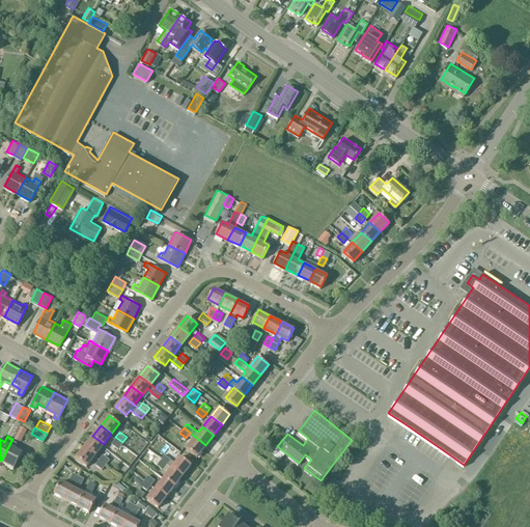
[(92,436),(84,446),(95,454),(104,444),(92,436)]
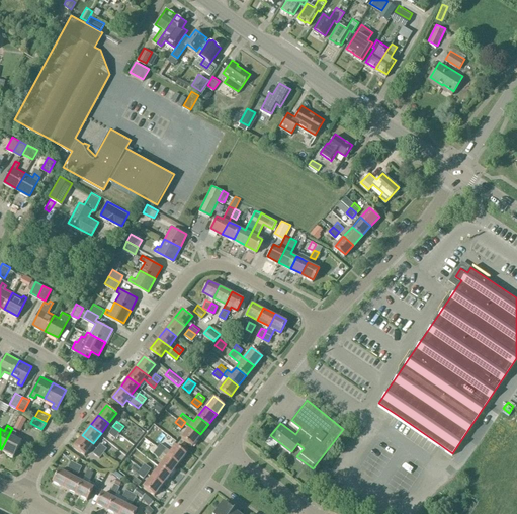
[(119,431),(112,426),(109,431),(115,436),(119,431)]
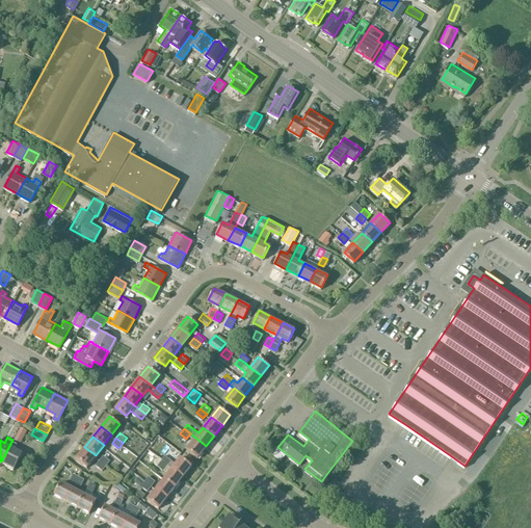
[(197,456),(206,446),(195,438),(187,448),(197,456)]
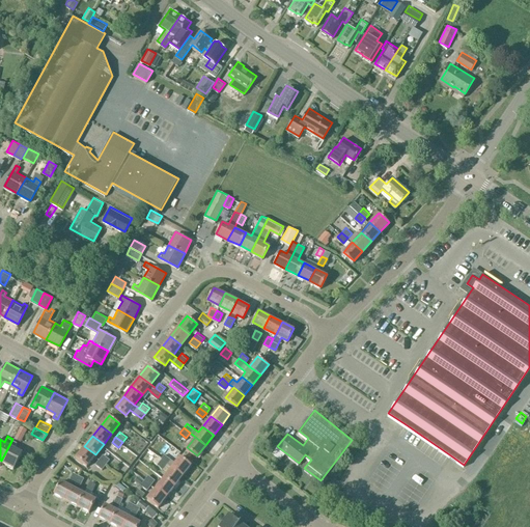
[(381,437),(379,443),(385,445),(387,439),(381,437)]
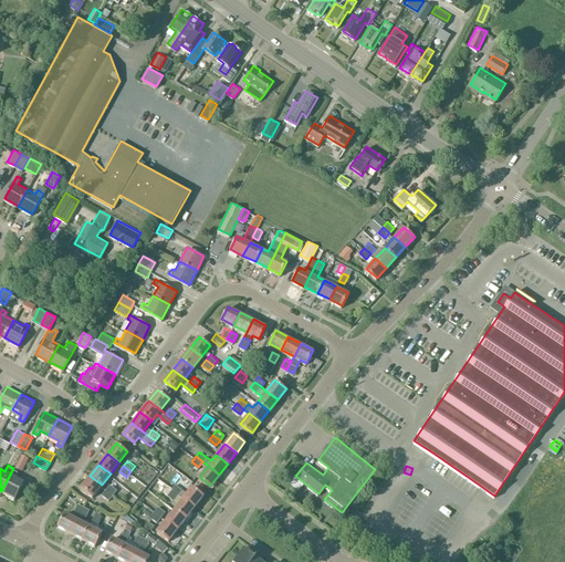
[(13,468),(1,491),(14,498),(23,481),(16,477),(19,470),(13,468)]
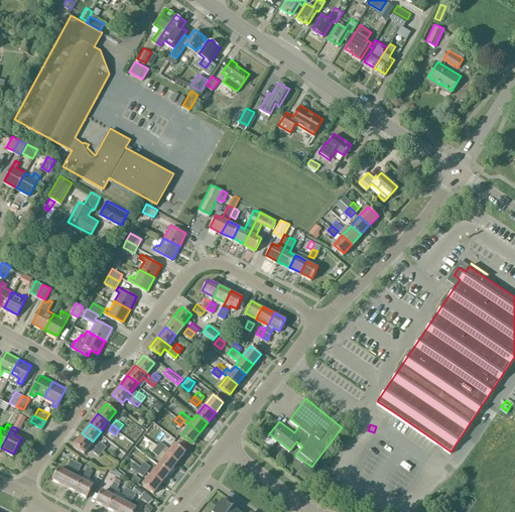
[(85,452),(93,441),(82,433),(74,443),(85,452)]
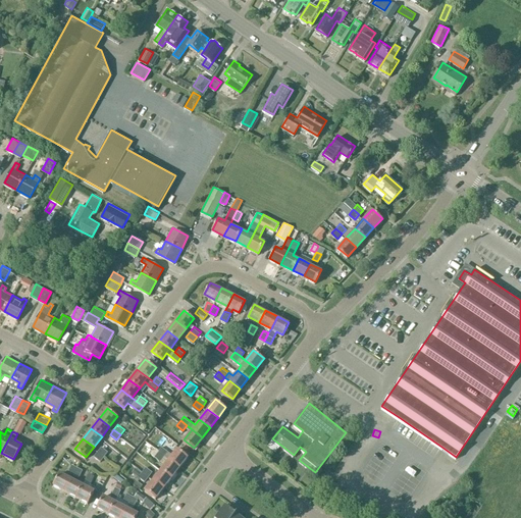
[(102,445),(98,450),(104,455),(108,450),(102,445)]
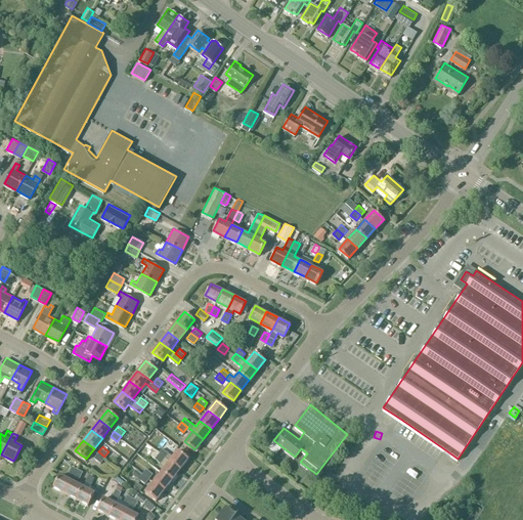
[(159,451),(166,457),(180,468),(188,458),(178,449),(174,455),(163,446),(159,451)]
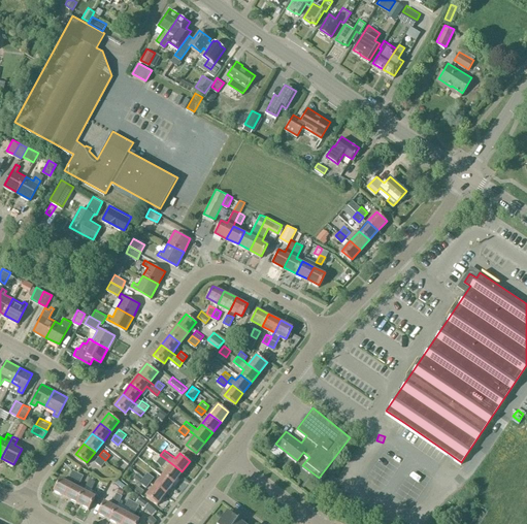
[(105,460),(99,455),(95,460),(101,465),(104,461),(105,460)]
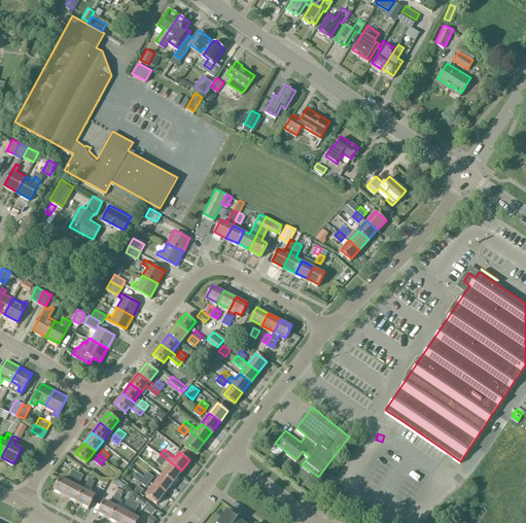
[(167,459),(160,454),(155,459),(163,464),(167,459)]
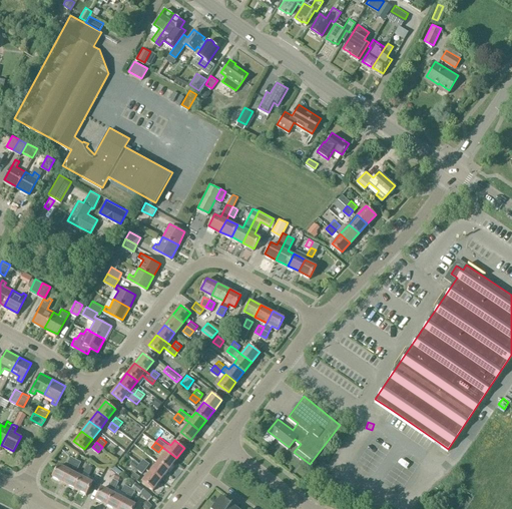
[(169,468),(176,458),(166,450),(158,460),(169,468)]
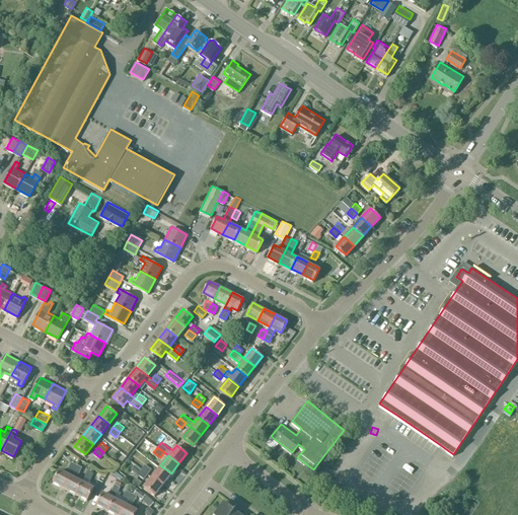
[(73,470),(77,462),(72,460),(68,467),(73,470)]
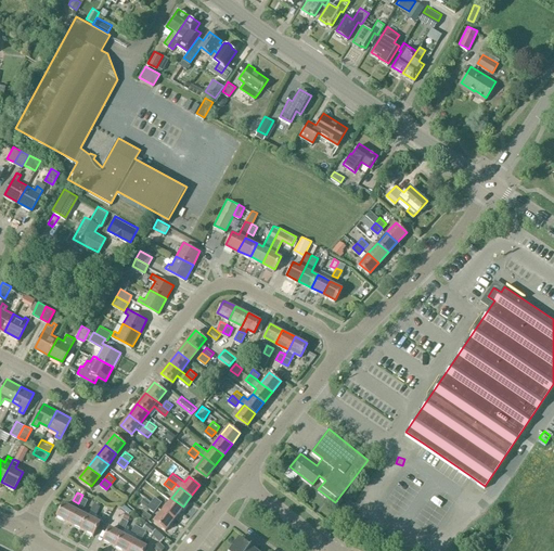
[(88,498),(82,495),(78,503),(85,505),(88,498)]
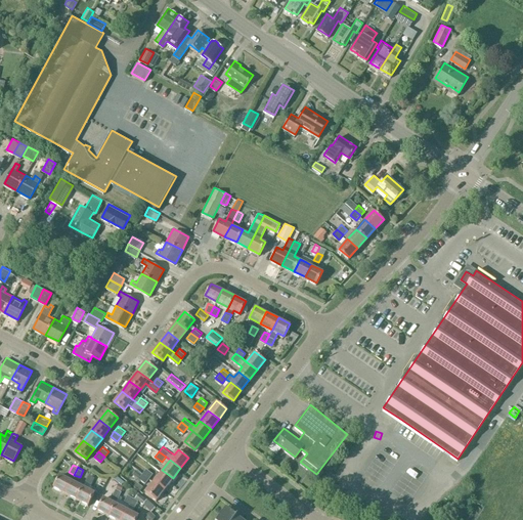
[(154,472),(146,467),(142,472),(149,477),(154,472)]
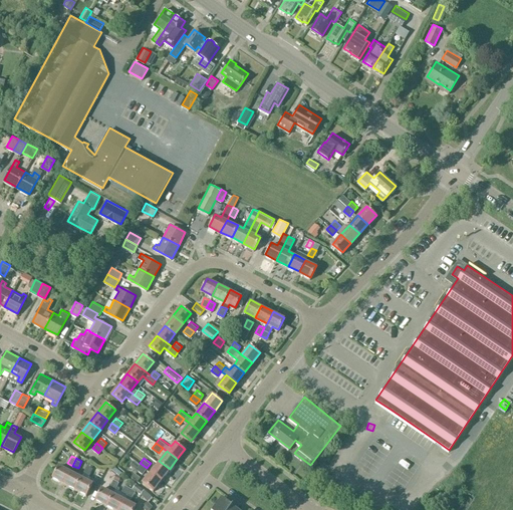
[(162,479),(170,469),(159,461),(151,471),(162,479)]
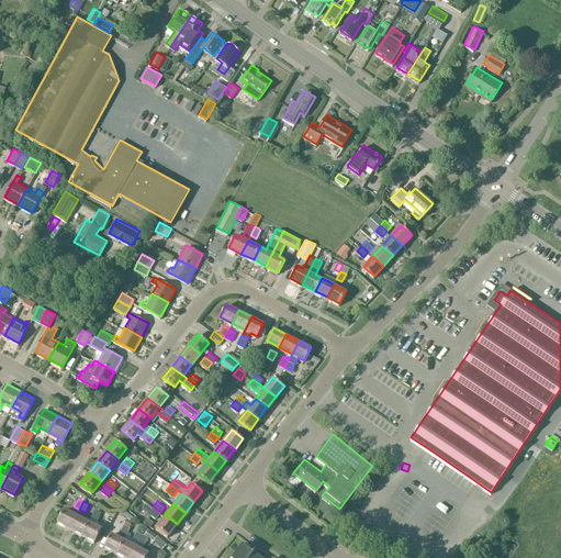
[(160,512),(153,506),(149,512),(156,517),(160,512)]
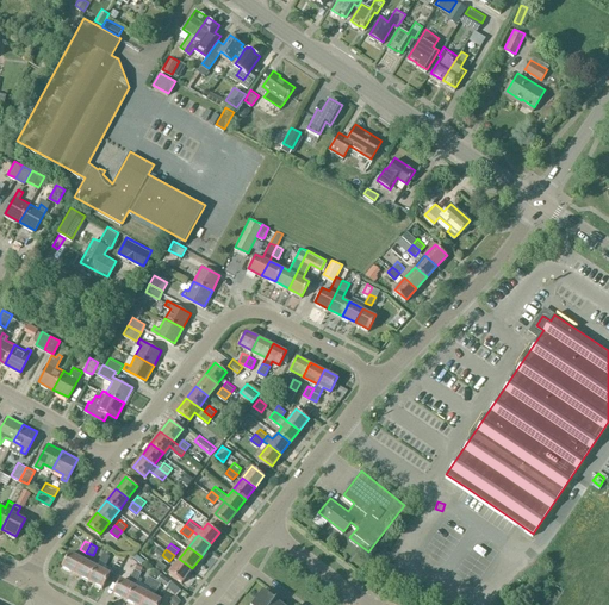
[(62,565),(76,572),(84,557),(69,550),(62,565)]
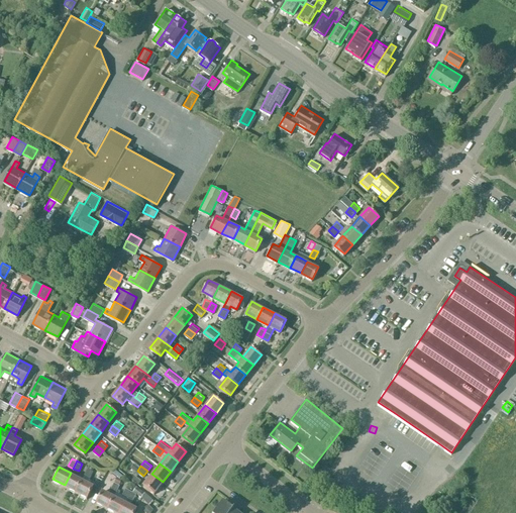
[(94,470),(88,467),(84,475),(90,477),(94,470)]
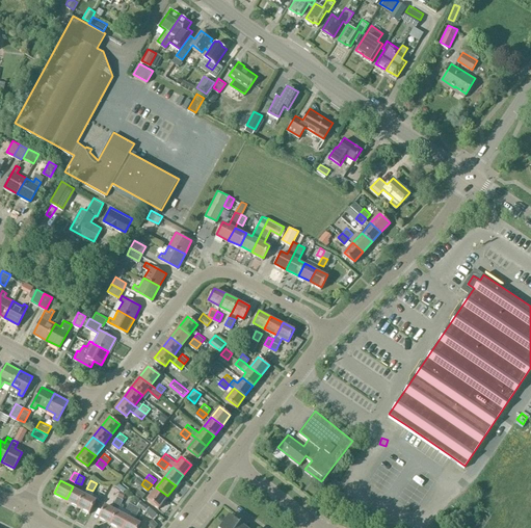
[(67,499),(78,505),(84,493),(73,486),(67,499)]
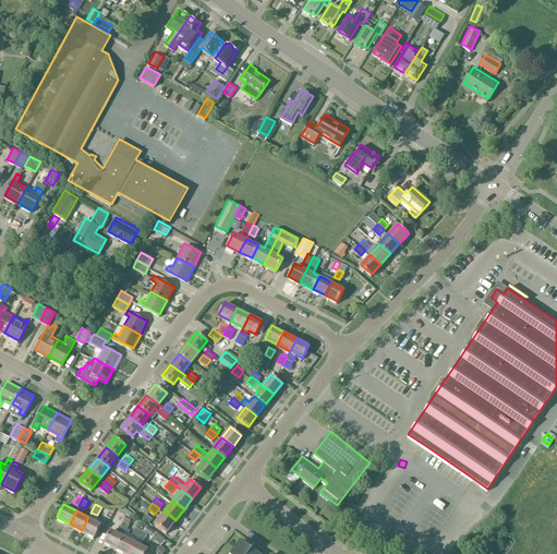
[(167,531),(176,520),(164,512),(155,522),(167,531)]
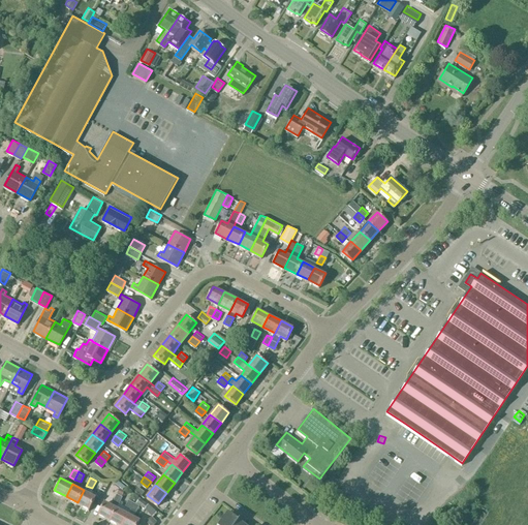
[(96,496),(84,490),(78,502),(89,508),(96,496)]
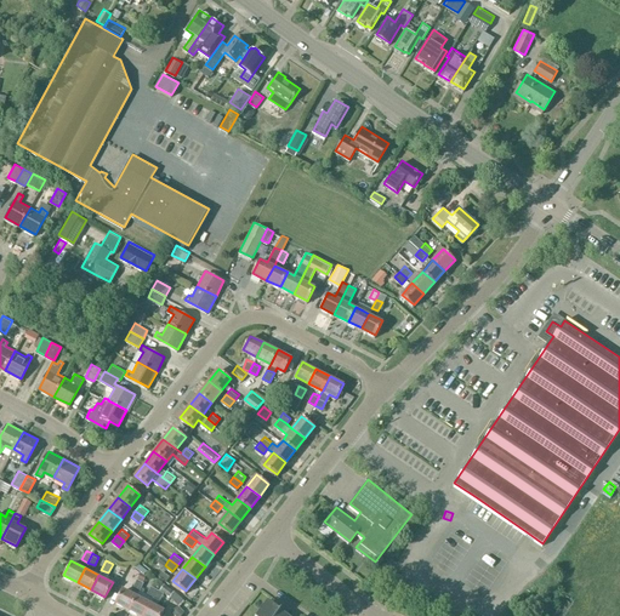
[(129,609),(137,595),(144,580),(137,577),(134,586),(131,592),(123,588),(115,603),(129,609)]
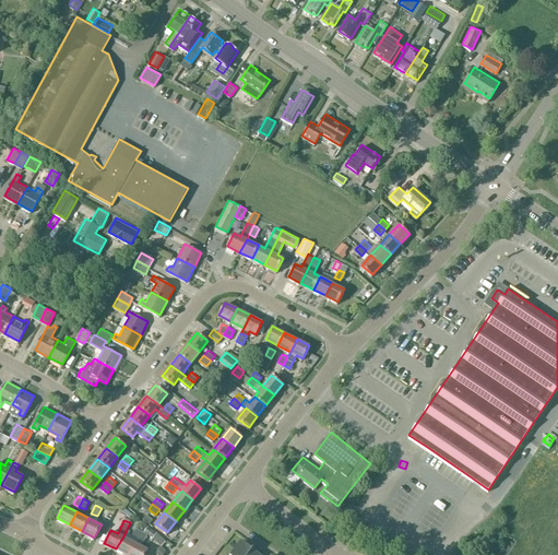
[(157,531),(149,523),(144,529),(153,535),(162,543),(166,540),(157,531)]
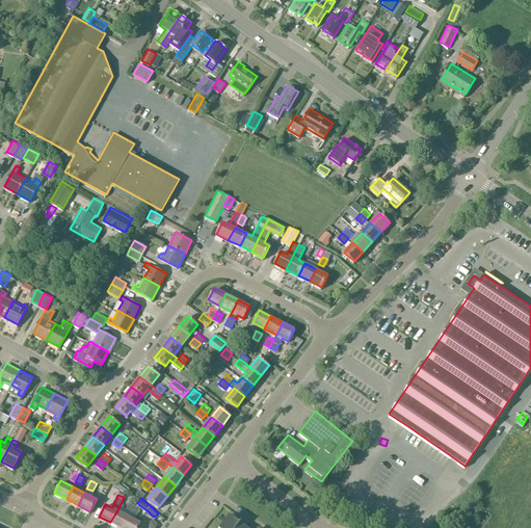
[(126,507),(132,510),(135,503),(130,501),(126,507)]
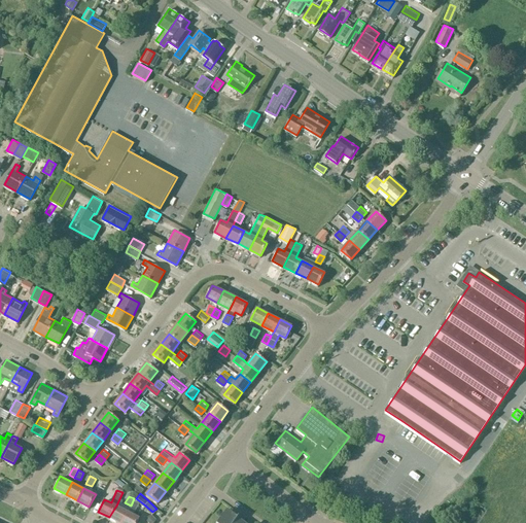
[(128,511),(120,522),(136,522),(139,517),(133,514),(139,501),(134,498),(131,506),(128,511)]
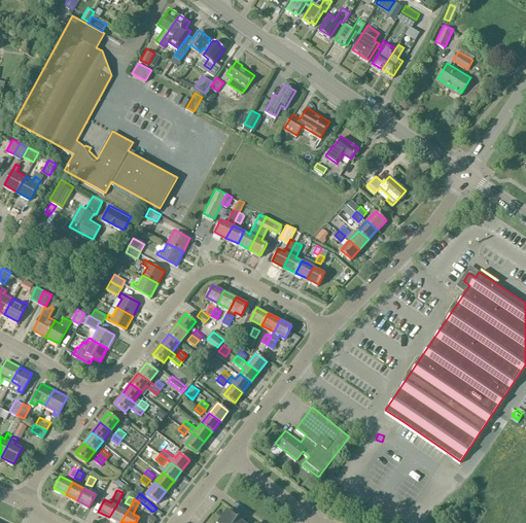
[(109,517),(120,522),(128,511),(116,506),(109,517)]
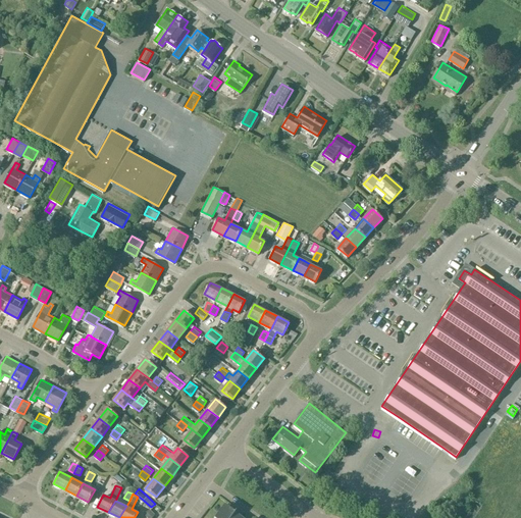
[(215,517),(231,517),(236,513),(225,505),(215,517)]
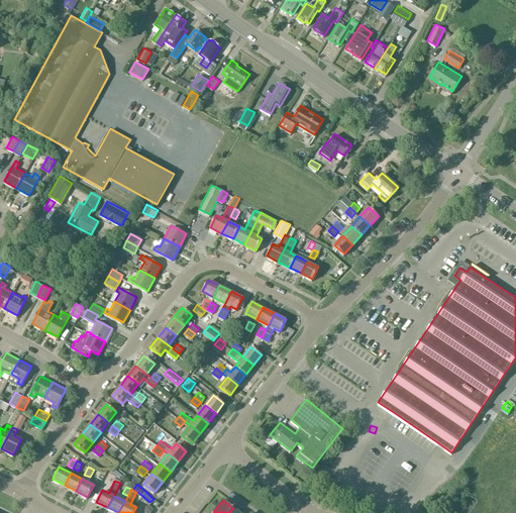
[(148,512),(153,508),(148,502),(142,507),(148,512)]
